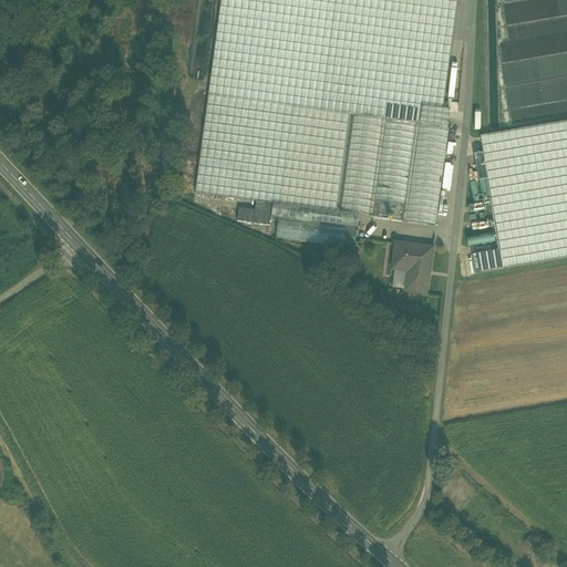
[(220,0),(208,96),(292,107),(385,120),(415,124),(419,125),(447,129),(450,111),(443,110),(457,0),(220,0)]
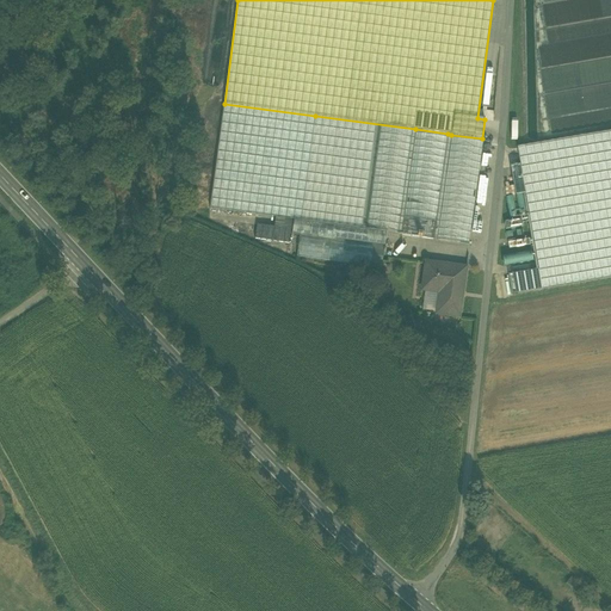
[(294,221),(301,222),(315,116),(224,104),(210,209),(275,218),(294,221)]
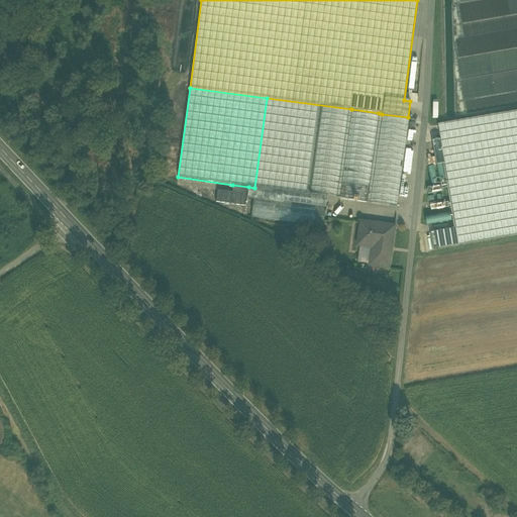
[(327,197),(339,199),(351,109),(267,98),(254,188),(327,197)]
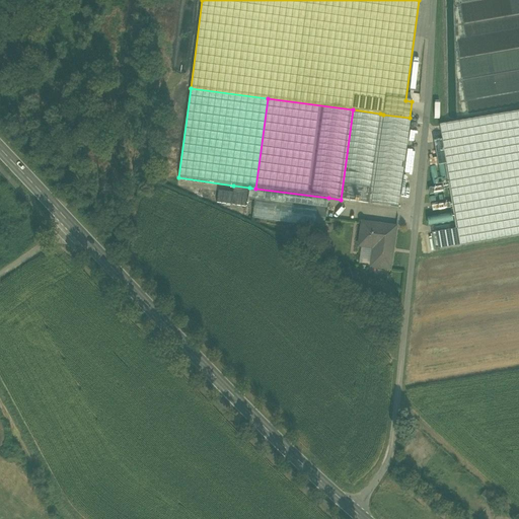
[(341,200),(368,204),(380,114),(353,109),(341,200)]
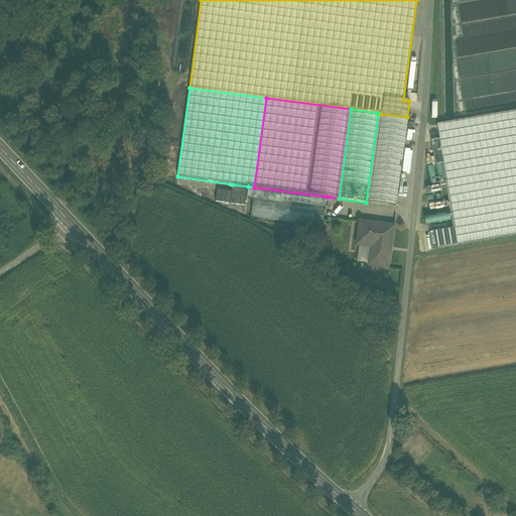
[(429,233),(432,249),(515,234),(515,111),(436,125),(439,140),(443,163),(455,229),(429,233)]
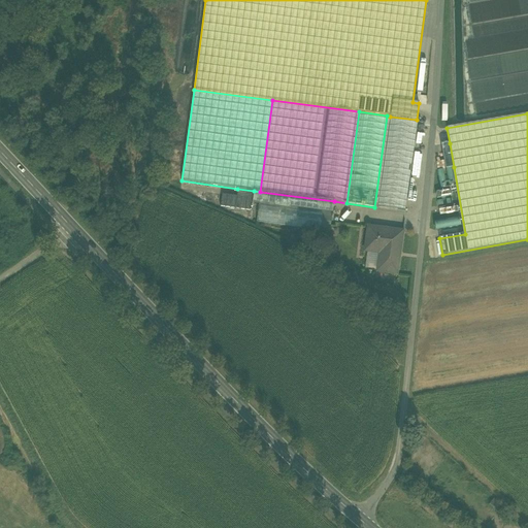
[(374,207),(377,207),(390,117),(387,116),(374,207)]
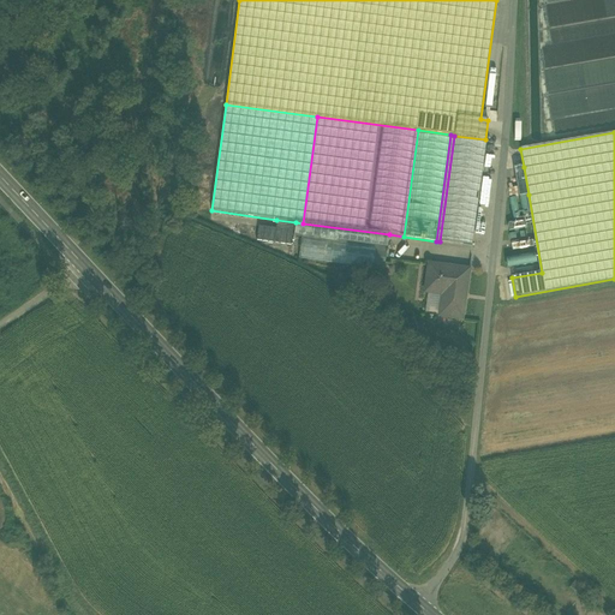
[(485,139),(454,136),(440,242),(472,246),(488,139),(485,139)]
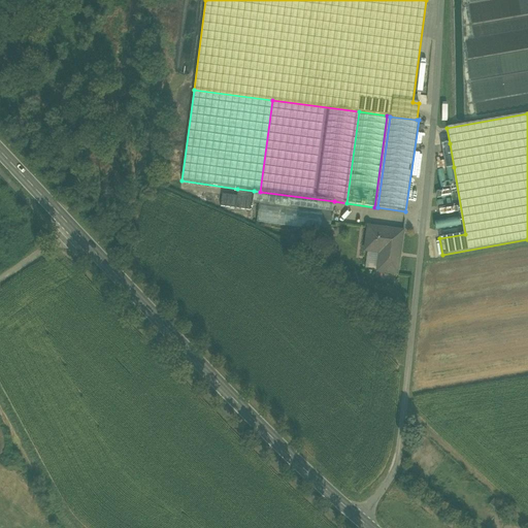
[(446,169),(454,167),(450,143),(441,144),(446,169)]
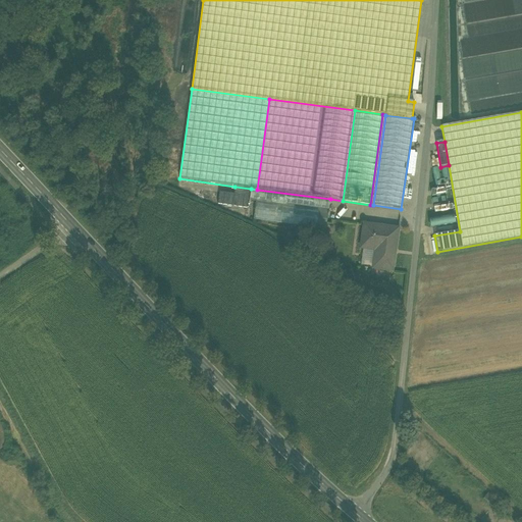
[(250,198),(251,189),(235,187),(233,195),(250,198)]
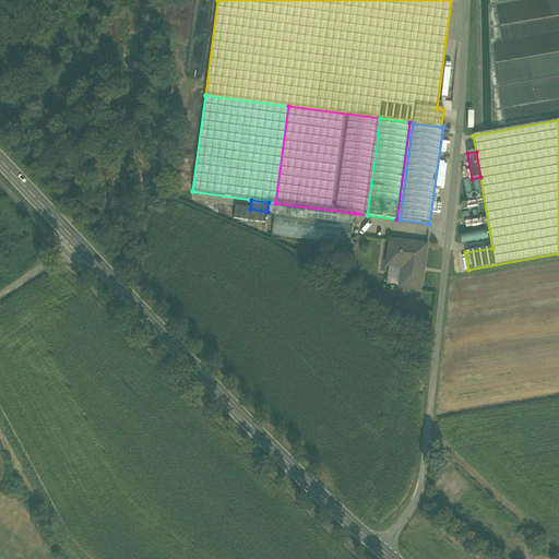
[(476,201),(461,204),(462,211),(477,207),(476,201)]
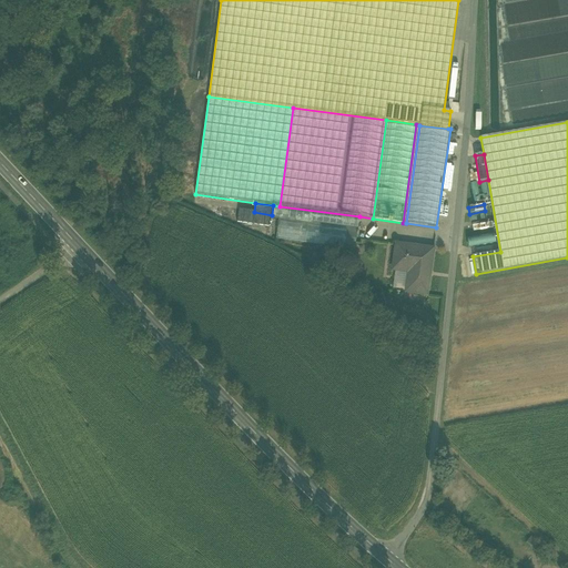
[(357,230),(359,216),(280,206),(273,205),(272,215),(272,219),(279,220),(357,230)]
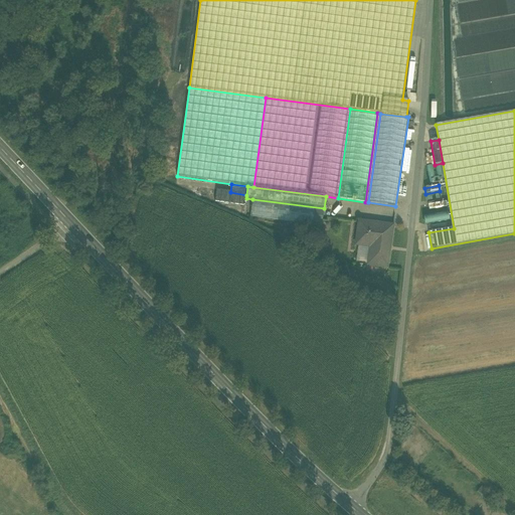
[(246,195),(230,192),(216,191),(215,202),(244,206),(246,198),(246,195)]
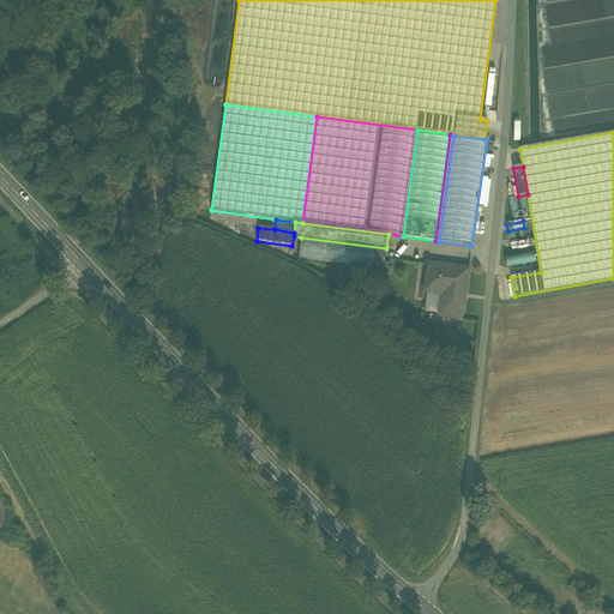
[(383,271),(386,248),(301,238),(298,259),(383,271)]
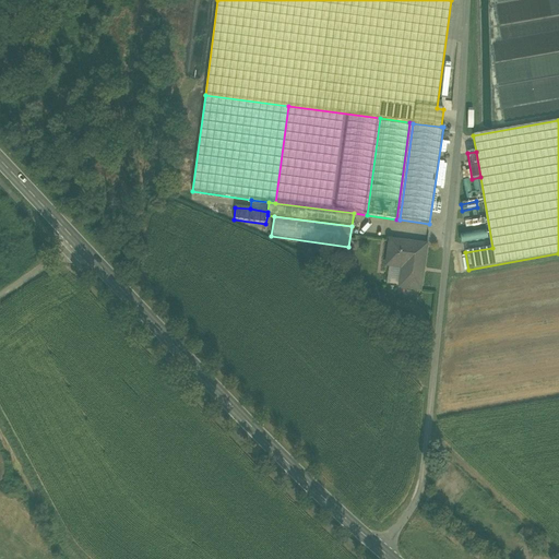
[(465,223),(466,228),(485,225),(484,219),(465,223)]
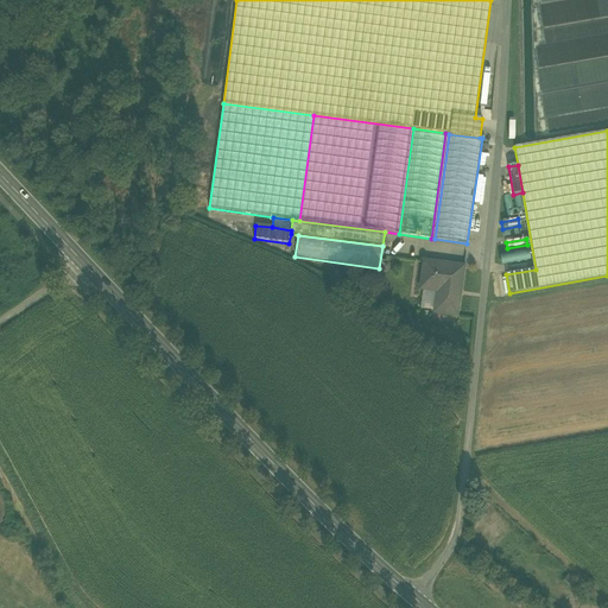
[(521,260),(520,253),(500,257),(501,264),(521,260)]
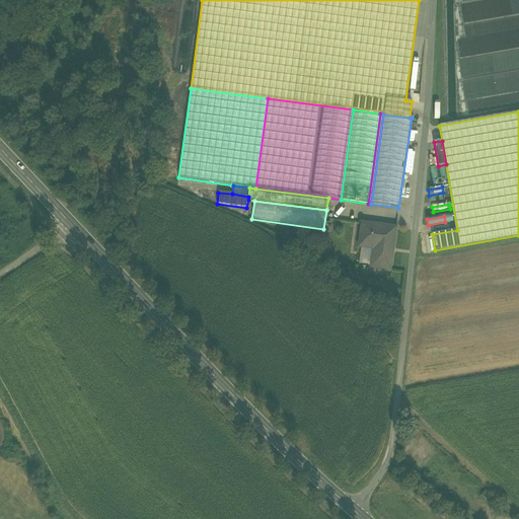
[(370,268),(390,270),(395,228),(362,223),(359,247),(361,247),(373,249),(371,266),(370,268)]
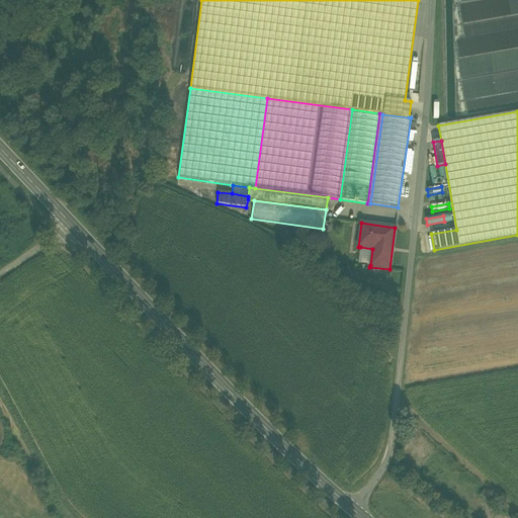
[(358,263),(370,265),(372,249),(360,247),(358,263)]
